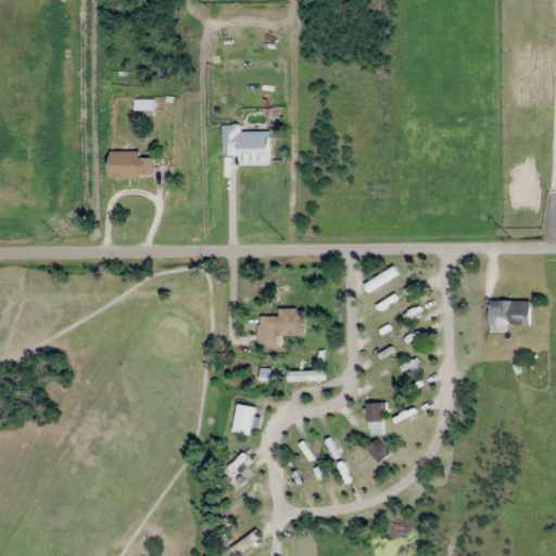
[(241,131),(241,124),(223,124),(223,155),(240,155),(240,165),(269,165),(269,131),(241,131)]
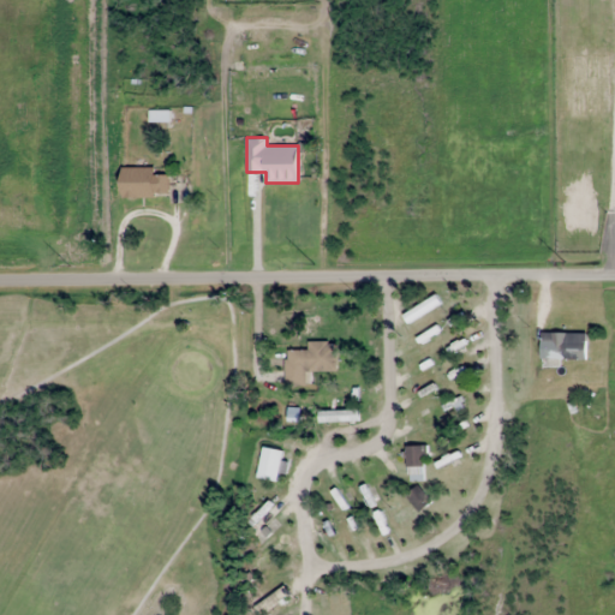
[(156,167),(120,167),(120,197),(168,197),(168,174),(156,174),(156,167)]
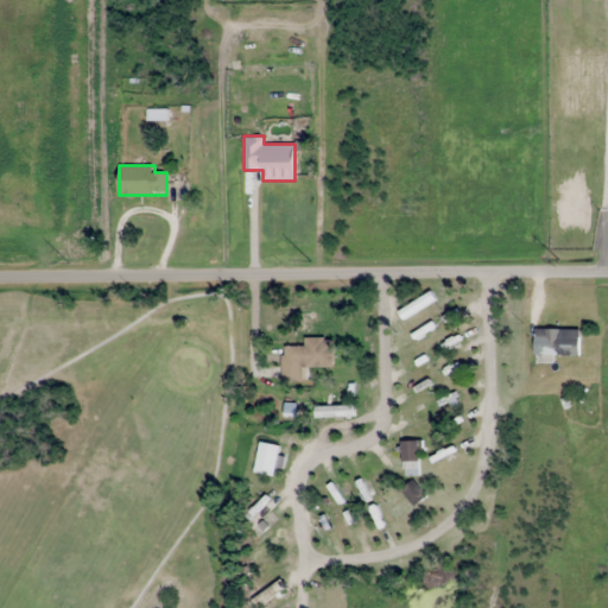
[(436,301),(431,292),(399,310),(404,318),(436,301)]
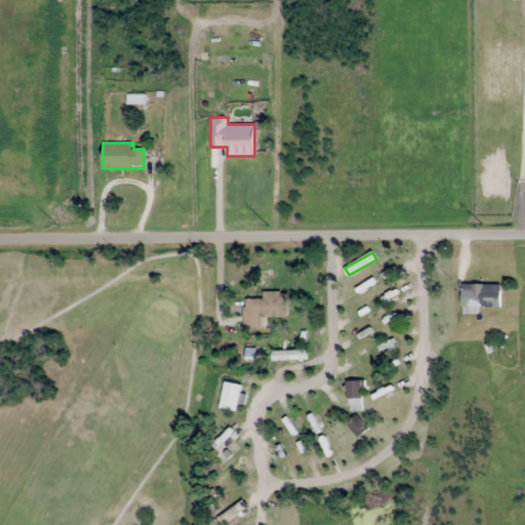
[(501,284),(462,284),(462,314),(479,314),(479,306),(501,306),(501,284)]
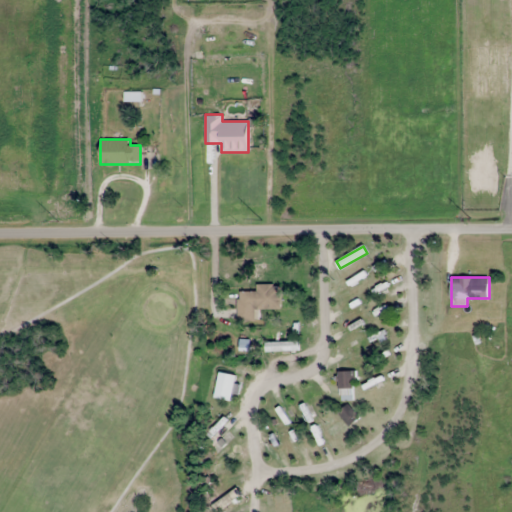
[(280,284),(257,284),(257,292),(237,292),(237,322),(255,322),(255,309),(280,309),(280,284)]
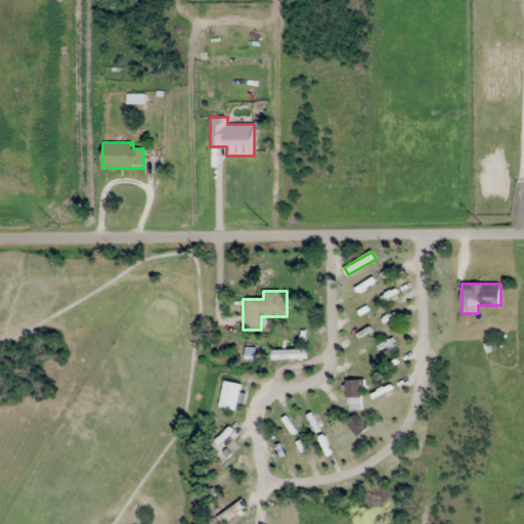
[(302,352),(272,352),(272,372),(302,372),(302,352)]
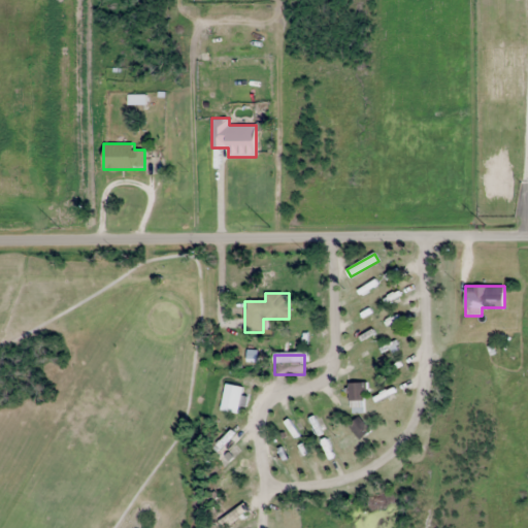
[(364,383),(350,383),(350,413),(364,413),(364,383)]
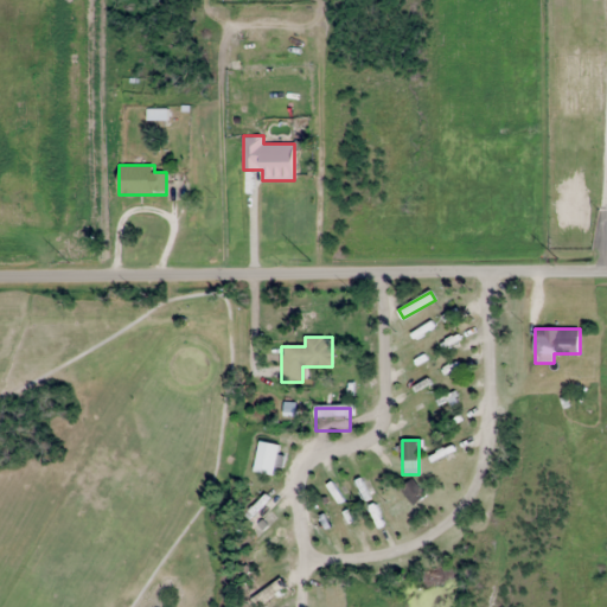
[(413,505),(426,496),(413,479),(401,489),(413,505)]
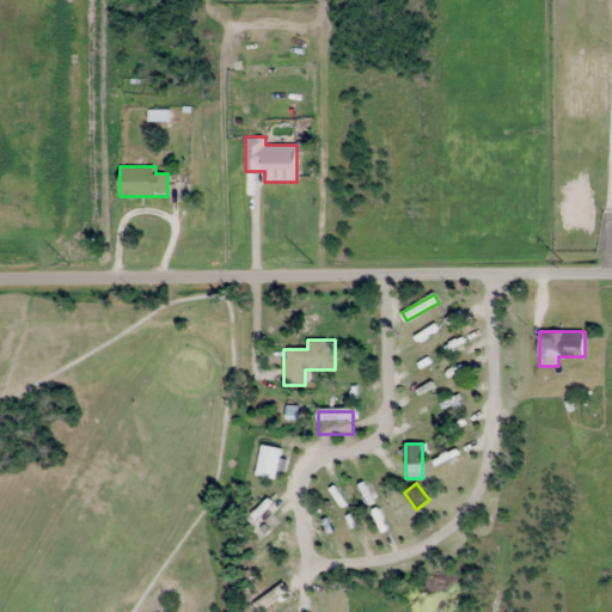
[(283,545),(277,537),(244,562),(250,570),(283,545)]
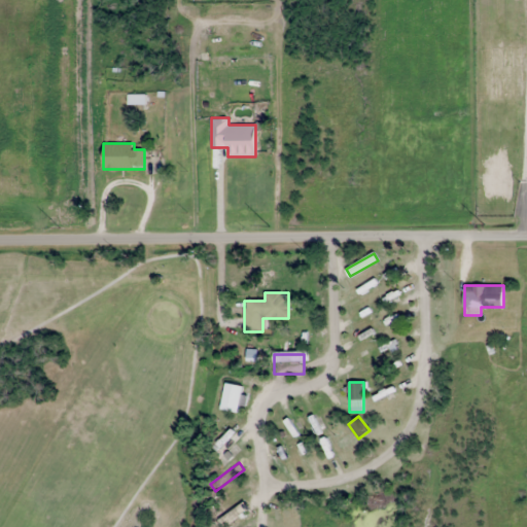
[(221,526),(247,512),(242,504),(216,521),(219,526),(221,526)]
